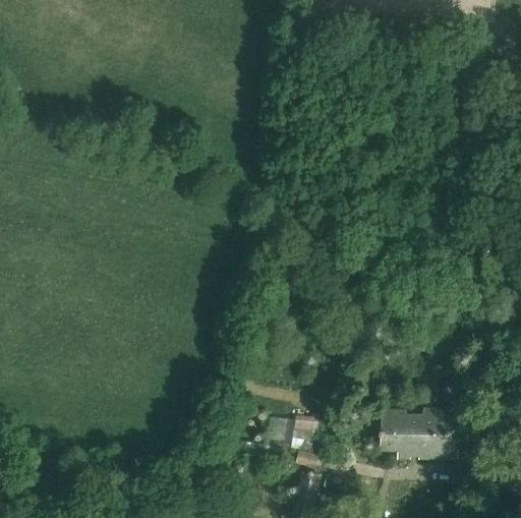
[(419,454),(419,459),(458,458),(458,411),(380,410),(380,448),(398,449),(397,458),(410,458),(410,454),(419,454)]
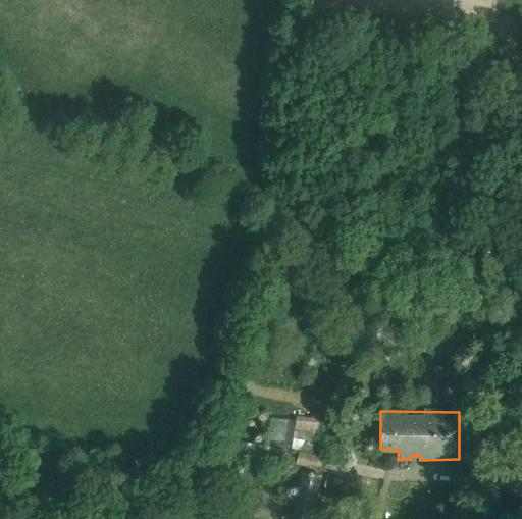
[(304,449),(313,450),(314,440),(312,439),(314,428),(317,428),(319,420),(295,417),(293,438),(305,439),(304,449)]
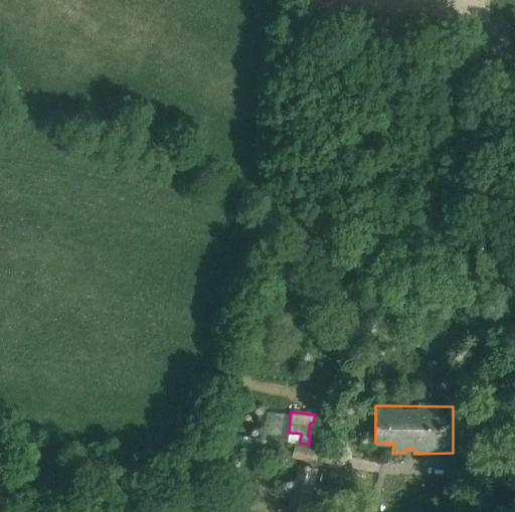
[(313,445),(322,445),(323,436),(314,435),(313,445)]
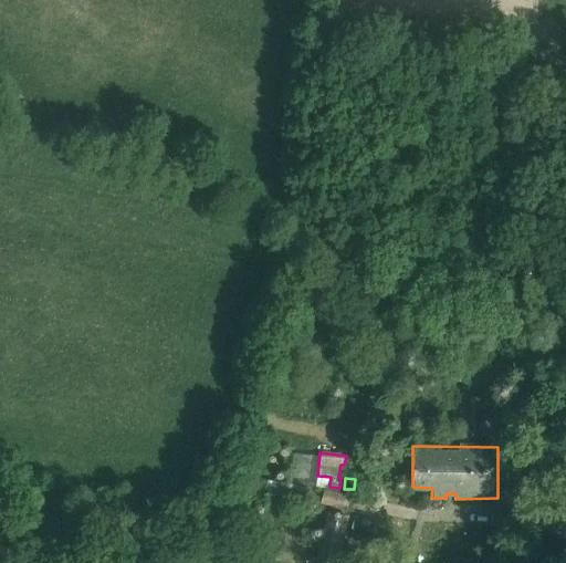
[(323,489),(320,506),(345,511),(348,493),(323,489)]
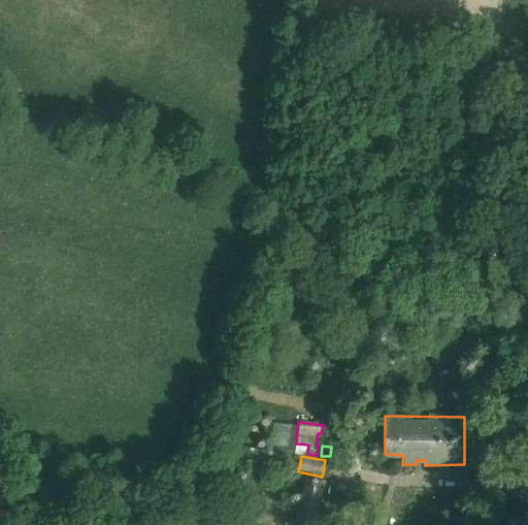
[(296,520),(316,524),(325,481),(305,477),(296,520)]
